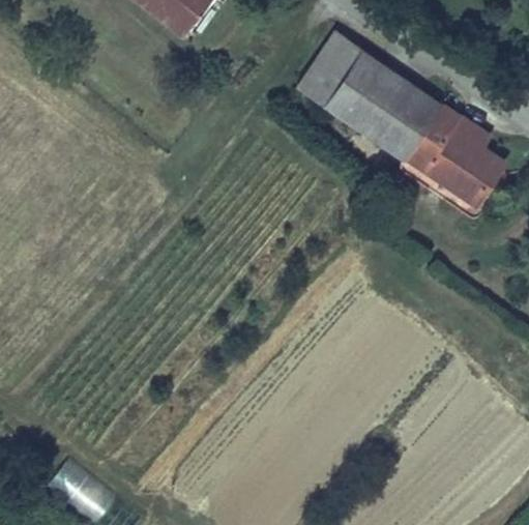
[(213,0),(133,0),(183,38),(213,0)]
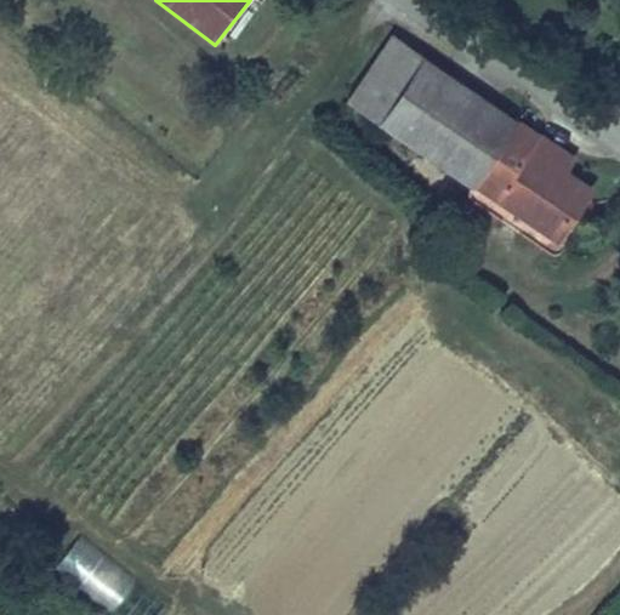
[(534,149),(542,136),(521,123),(391,36),(346,104),(477,191),(561,246),(597,192),(570,174),(534,149)]
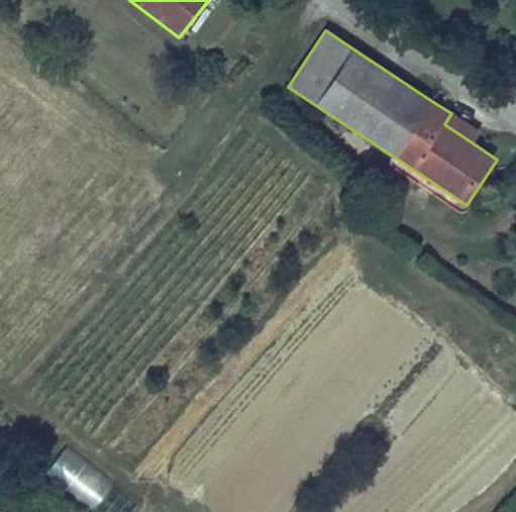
[(482,134),(451,113),(444,124),(475,144),(482,134)]
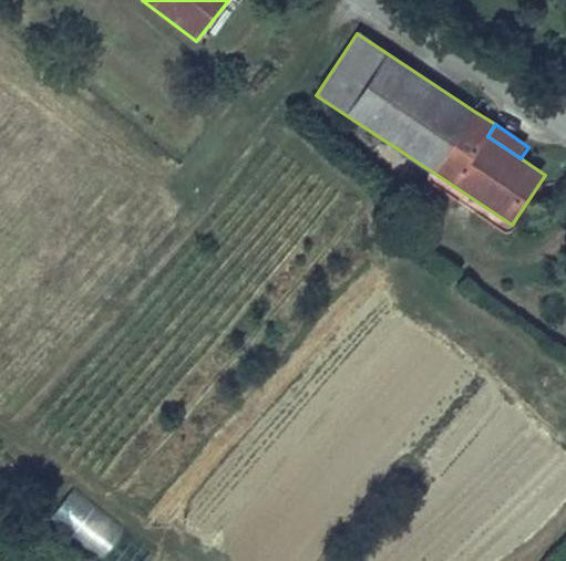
[(512,225),(435,174),(429,184),(505,234),(512,225)]
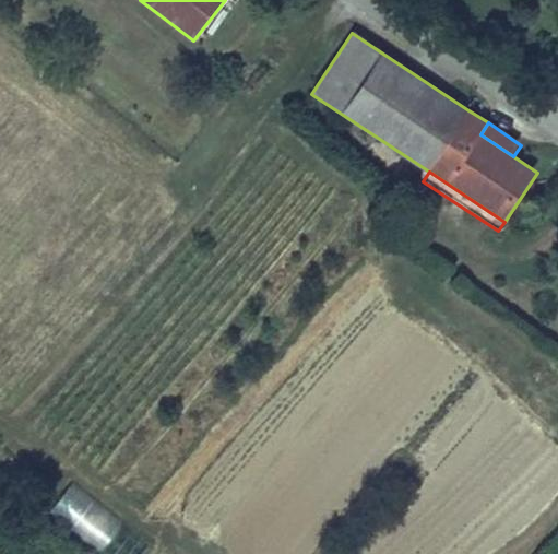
[(139,553),(80,484),(54,506),(95,553),(139,553)]
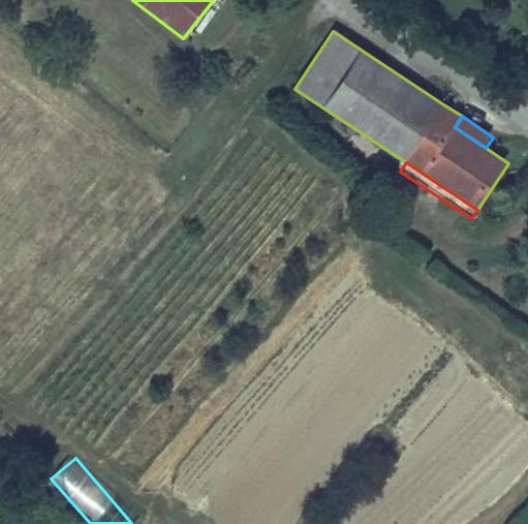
All buildings are outlined.
